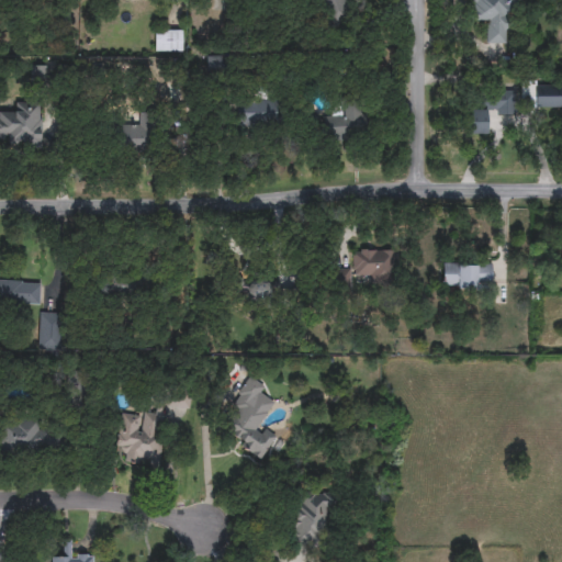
[(344,0),(350,24),(326,30),(318,0),(344,0)]
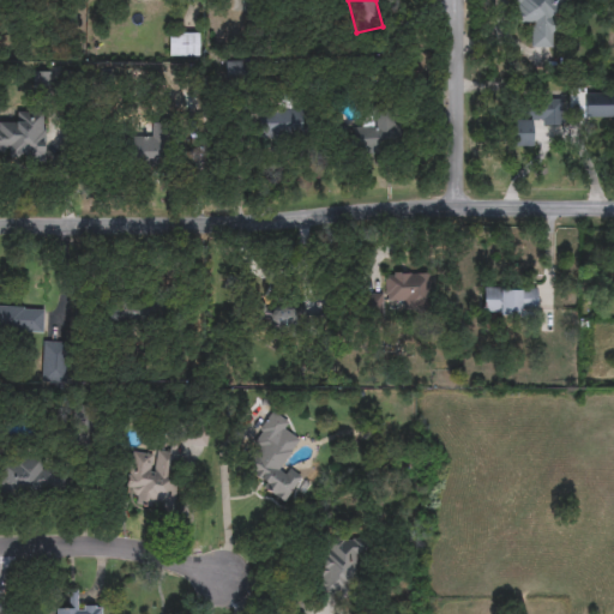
[(531,23),(515,23),(513,0),(569,0),(570,7),(553,7),(553,48),(531,48),(531,23)]
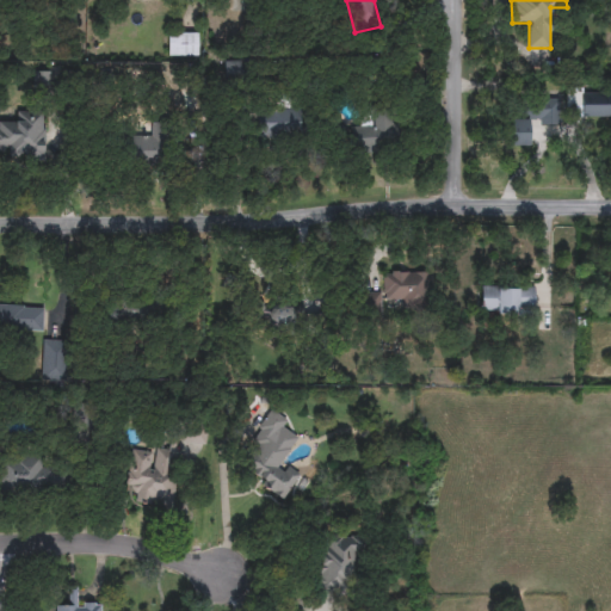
[(168,56),(168,34),(198,34),(198,56),(168,56)]
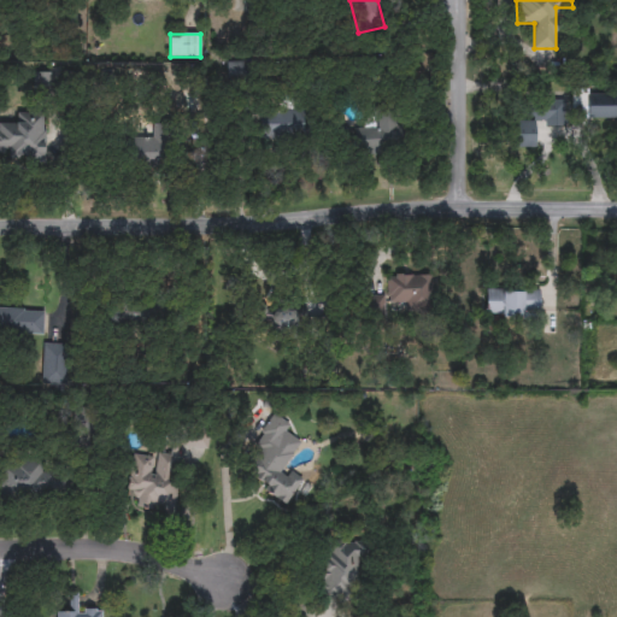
[(616,94),(616,118),(587,118),(587,94),(616,94)]
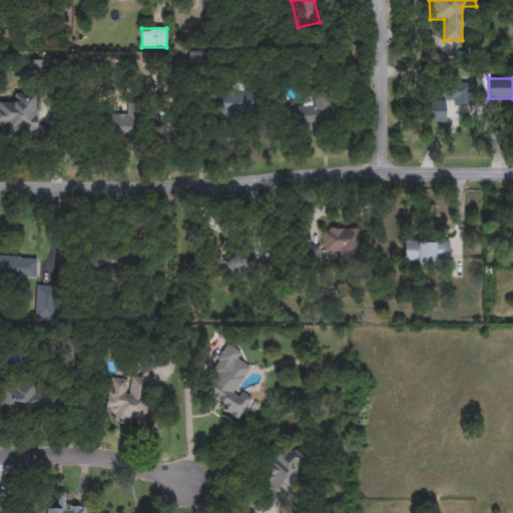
[(444,123),(428,122),(429,84),(470,84),(470,104),(444,103),(444,123)]
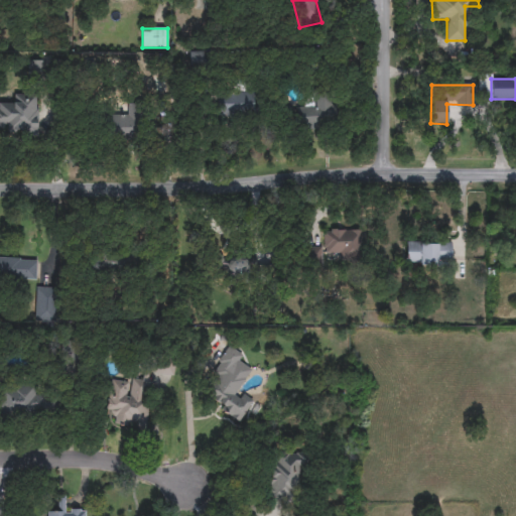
[(217,94),(253,94),(253,113),(217,113),(217,94)]
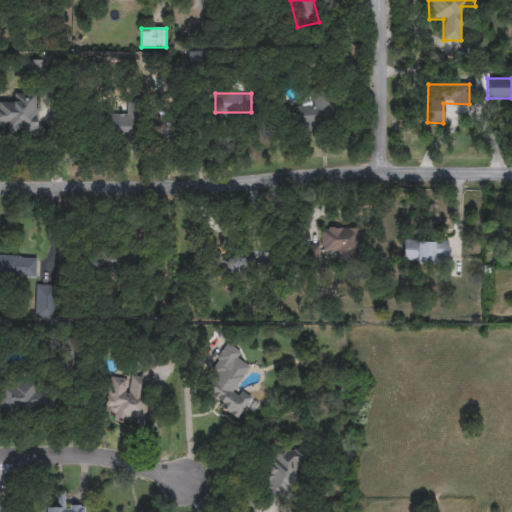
[(37,132),(0,132),(0,103),(13,103),(13,94),(37,94),(37,132)]
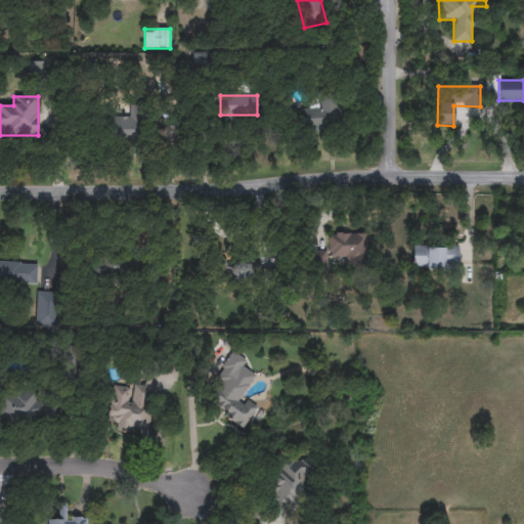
[(301,110),(311,110),(311,100),(339,100),(339,129),(301,129),(301,110)]
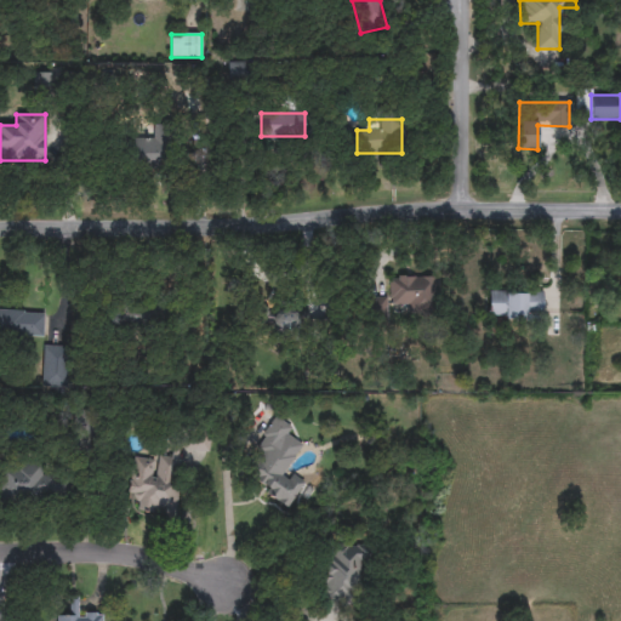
[(153,171),(124,157),(136,134),(165,148),(153,171)]
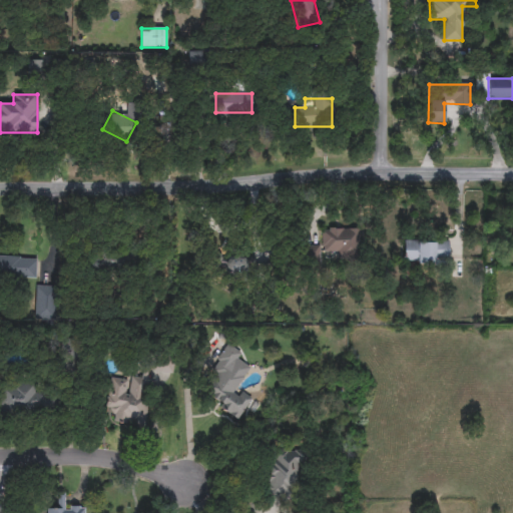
[(337,259),(337,252),(322,252),(322,228),(360,228),(360,259),(337,259)]
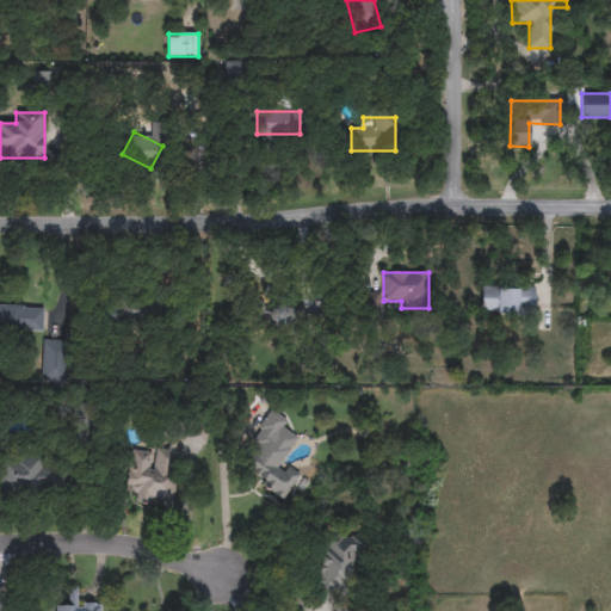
[(481,315),(481,288),(532,288),(532,315),(481,315)]
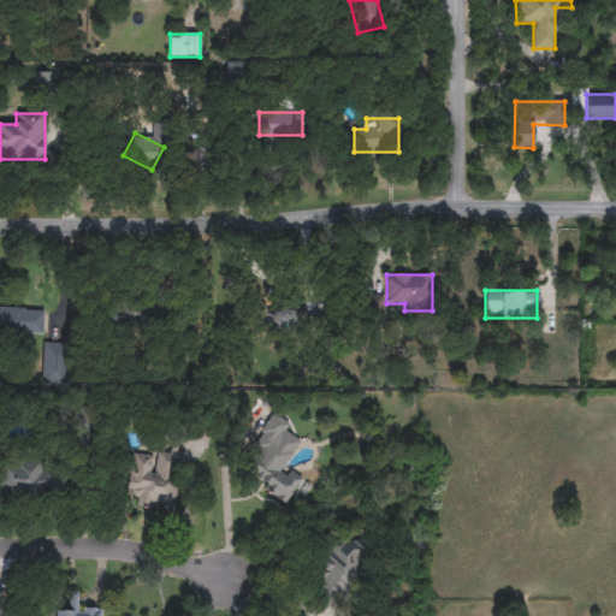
[(357,296),(384,296),(384,317),(357,317),(357,296)]
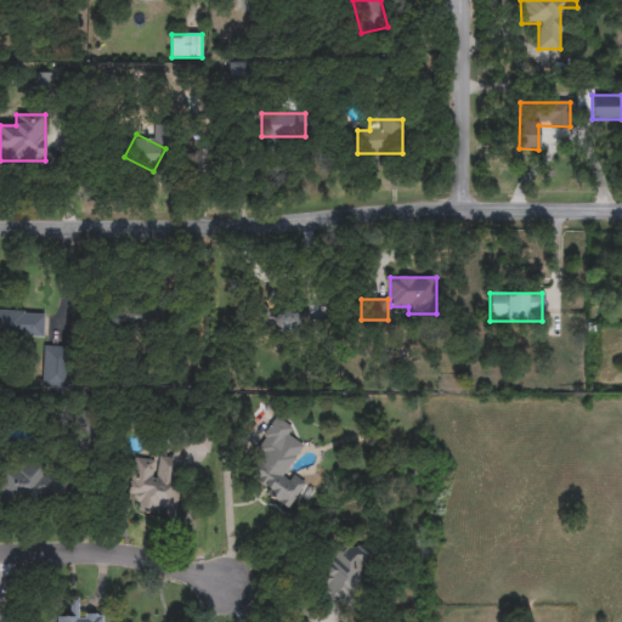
[(113,306),(164,306),(164,324),(113,324),(113,306)]
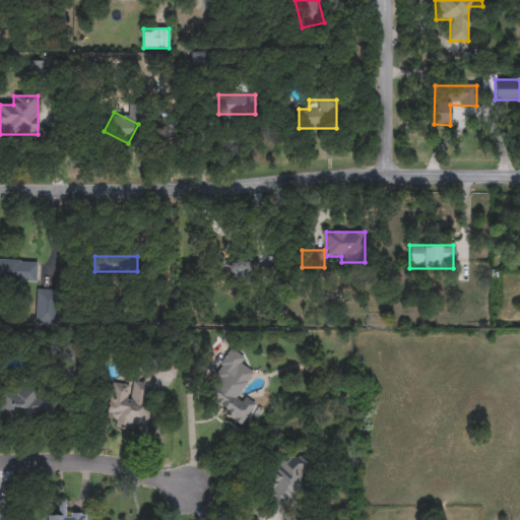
[(233,281),(231,262),(250,260),(252,279),(233,281)]
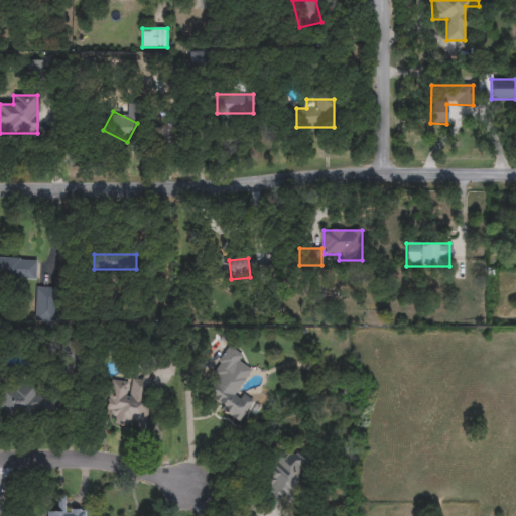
[(0,278),(0,259),(36,260),(35,280),(0,278)]
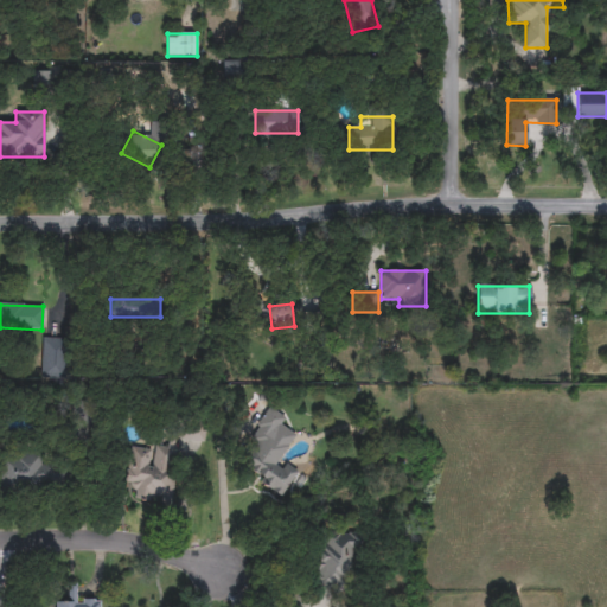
[(42,379),(42,344),(66,344),(66,379),(42,379)]
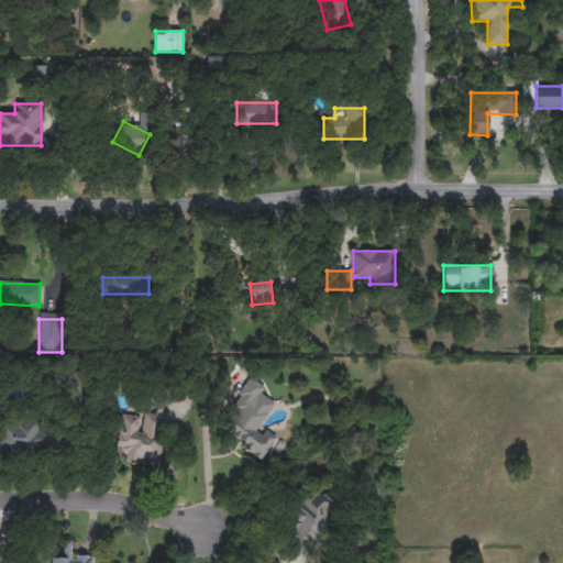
[(262,461),(218,432),(253,379),(265,387),(260,395),(274,404),(258,429),(275,440),(262,461)]
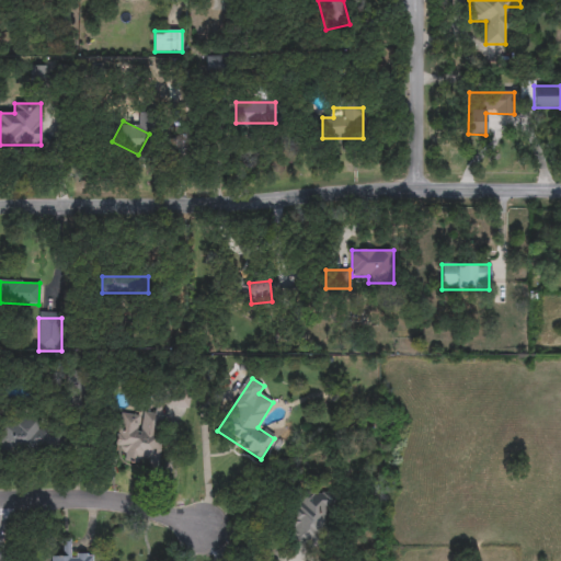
[(161,418),(155,467),(124,462),(125,451),(115,450),(121,412),(161,418)]
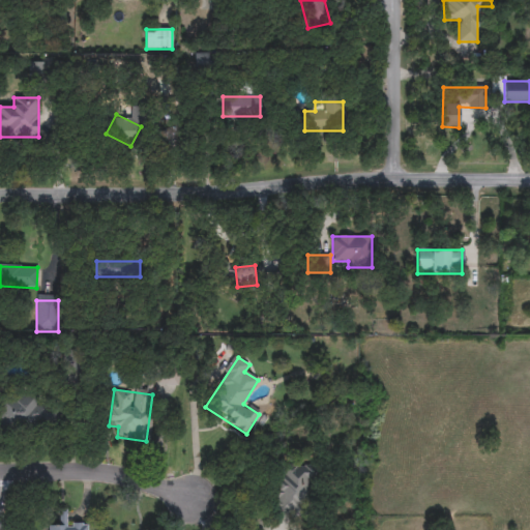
[(47,437),(0,415),(0,410),(8,391),(57,413),(47,437)]
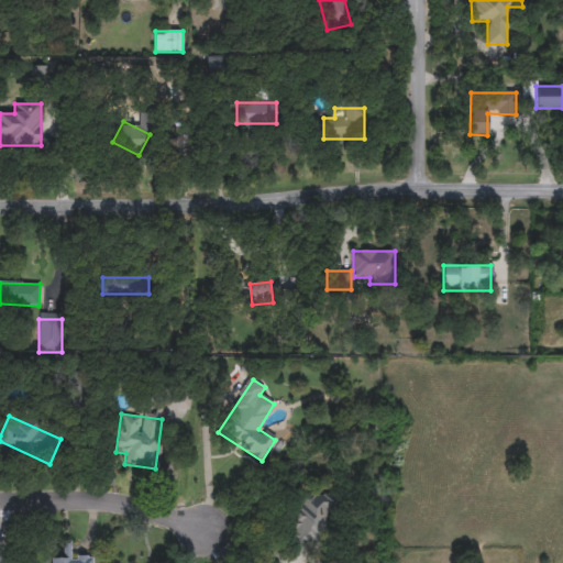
[(333,503),(315,549),(286,537),(306,490),(333,503)]
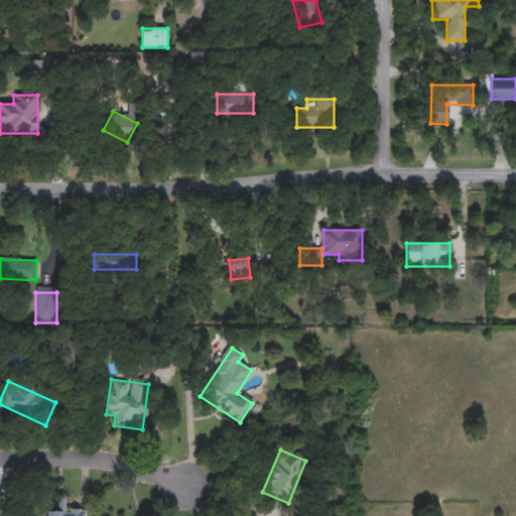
[(47,515),(47,513),(57,512),(57,498),(65,498),(66,511),(86,510),(86,515),(47,515)]
